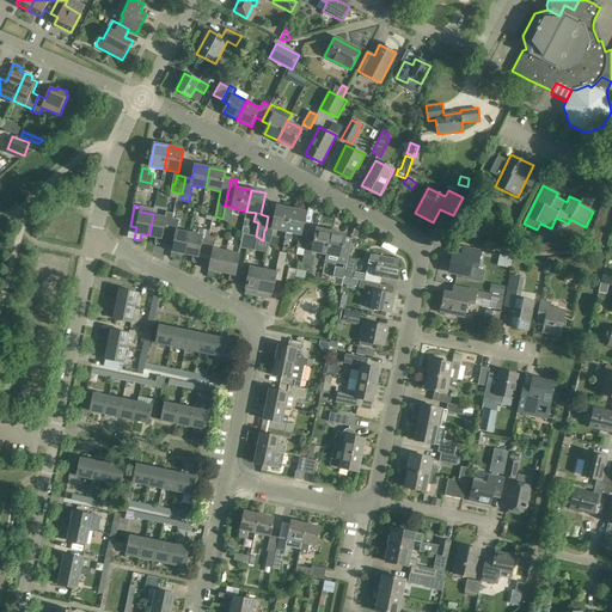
[(268,216),(265,230),(264,230),(263,240),(270,245),(274,228),(286,231),(291,209),(277,207),(275,218),(268,216)]
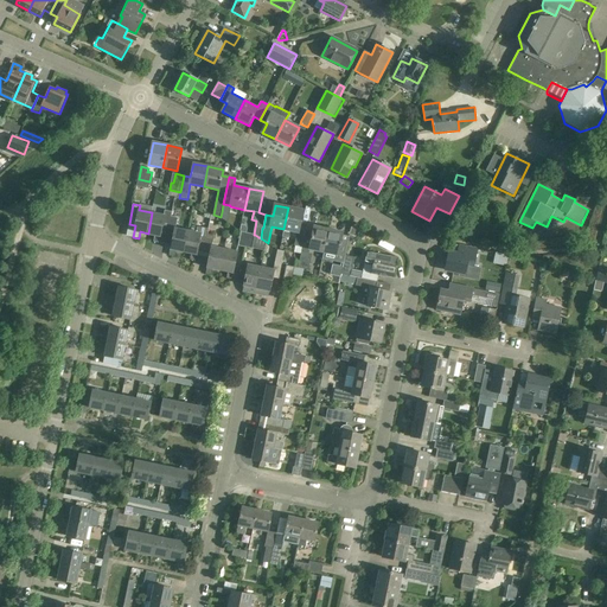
[(291,231),(298,232),(295,246),(302,247),(305,237),(305,238),(306,230),(300,228),(304,210),(288,208),(283,229),(282,237),(289,238),(291,231)]
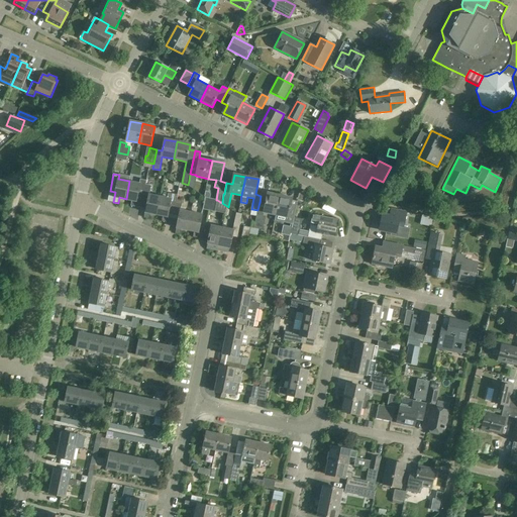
[(143,196),(145,185),(146,181),(140,180),(139,183),(129,181),(126,199),(132,200),(131,205),(135,206),(137,195),(143,196)]
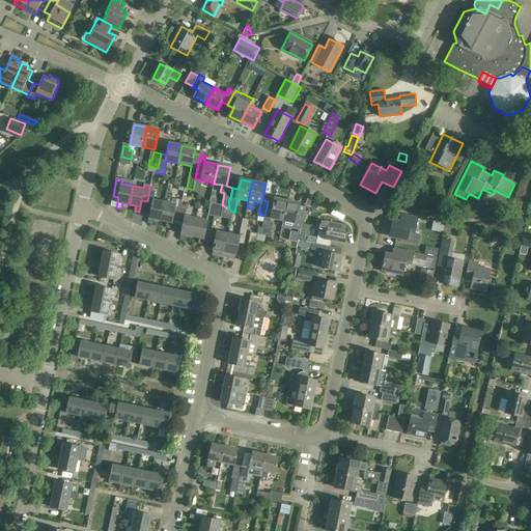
[(155,219),(161,220),(165,201),(154,199),(155,191),(149,190),(147,201),(152,203),(148,224),(154,224),(155,219)]
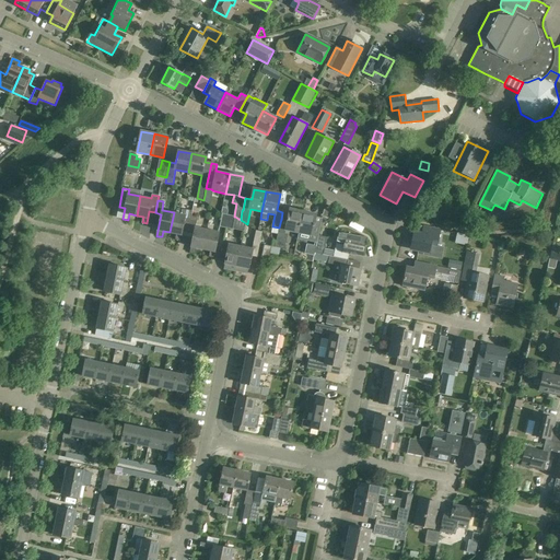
[(286,230),(299,233),(303,212),(290,209),(286,230)]
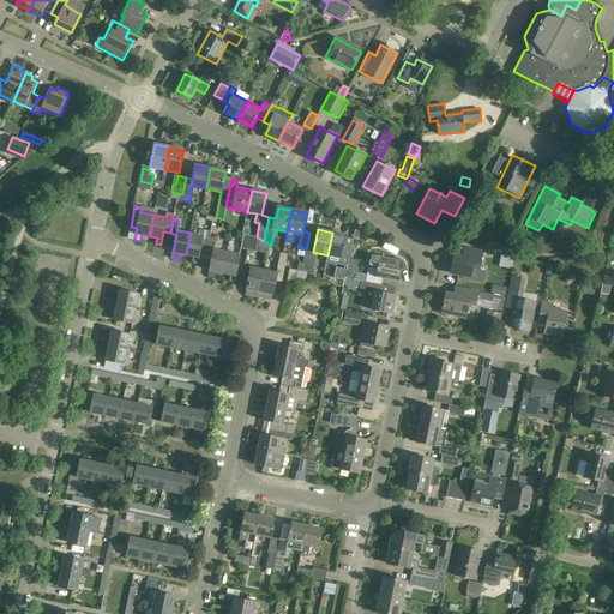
[(206,236),(191,233),(186,254),(193,256),(192,263),(198,264),(200,251),(208,252),(210,238),(211,232),(208,230),(206,236)]
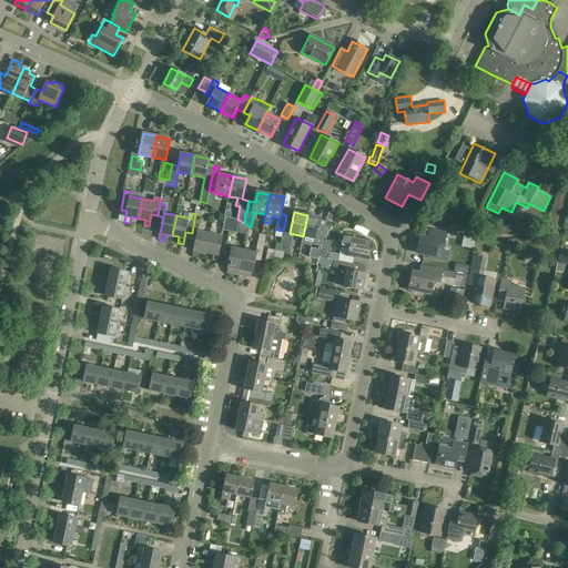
[(316,239),(318,229),(321,217),(307,215),(303,236),(316,239)]
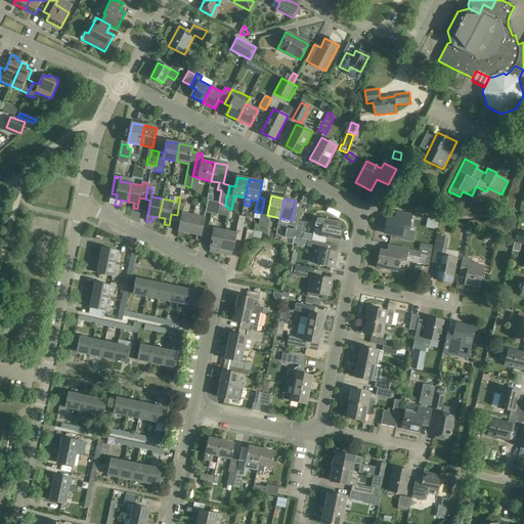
[(206,212),(212,214),(215,202),(208,200),(206,212)]
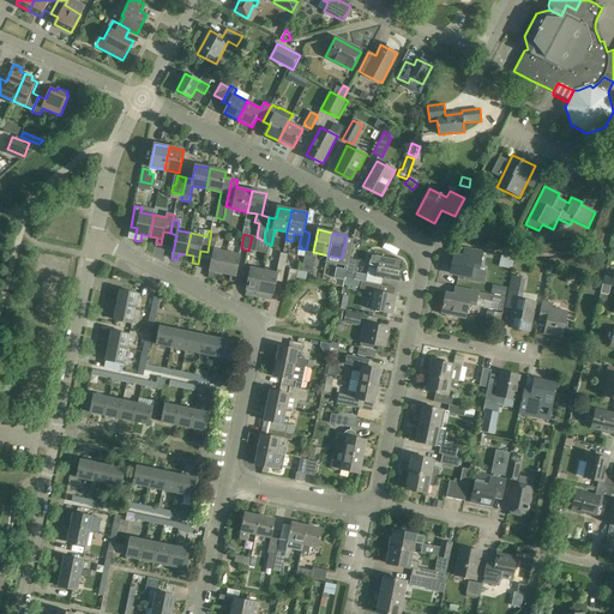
[(257,238),(252,236),(248,251),(254,252),(256,246),(260,247),(262,240),(258,238),(257,238)]
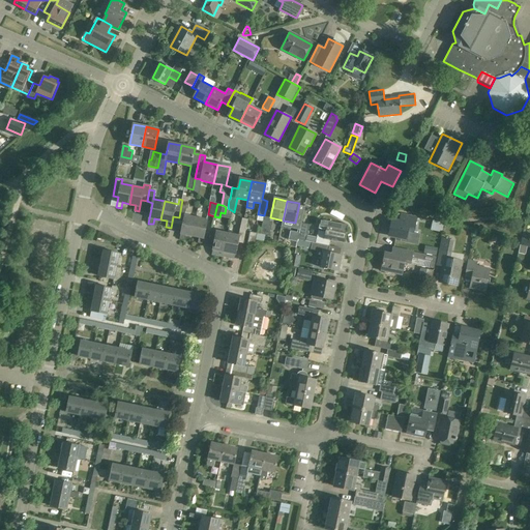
[(193,236),(197,217),(190,216),(190,213),(186,212),(187,206),(181,205),(179,217),(184,218),(180,239),(185,240),(186,234),(193,236)]
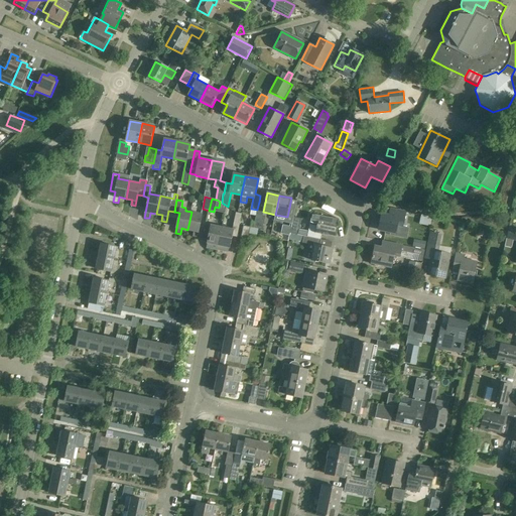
[(409,228),(402,227),(405,213),(390,210),(389,215),(382,214),(378,230),(391,232),(390,235),(407,239),(409,228)]
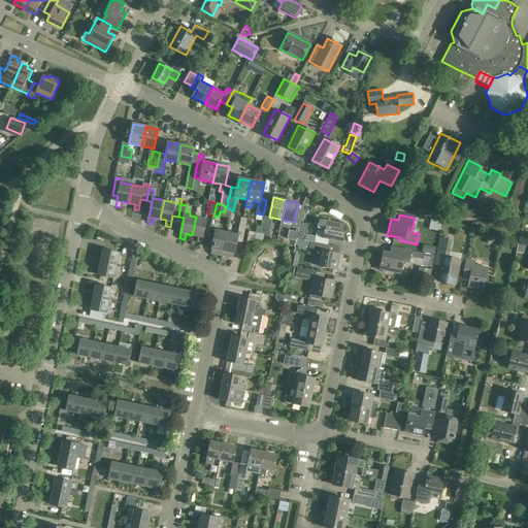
[(207,219),(196,217),(192,235),(198,236),(197,241),(202,242),(207,219)]
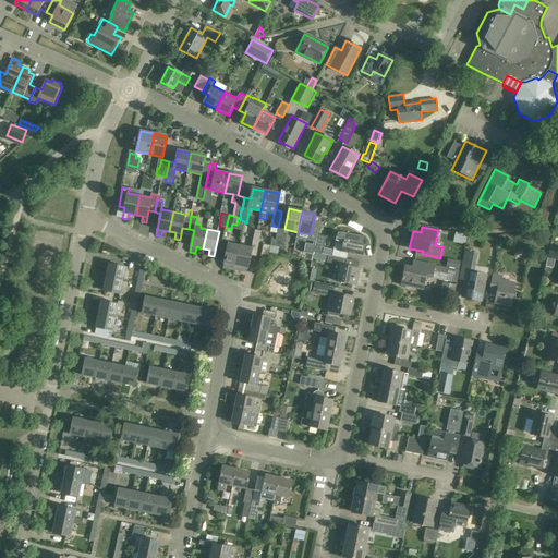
[(278,229),(275,246),(270,245),(269,253),(278,255),(279,247),(284,249),(288,231),(278,229)]
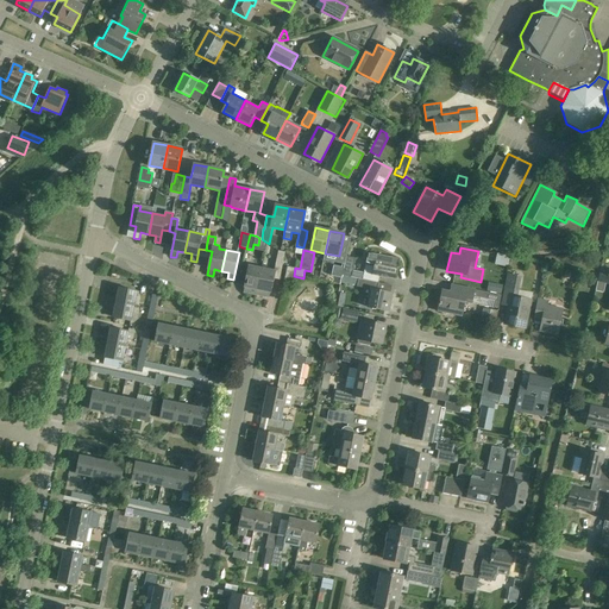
[(282,270),(286,252),(278,251),(274,269),(282,270)]
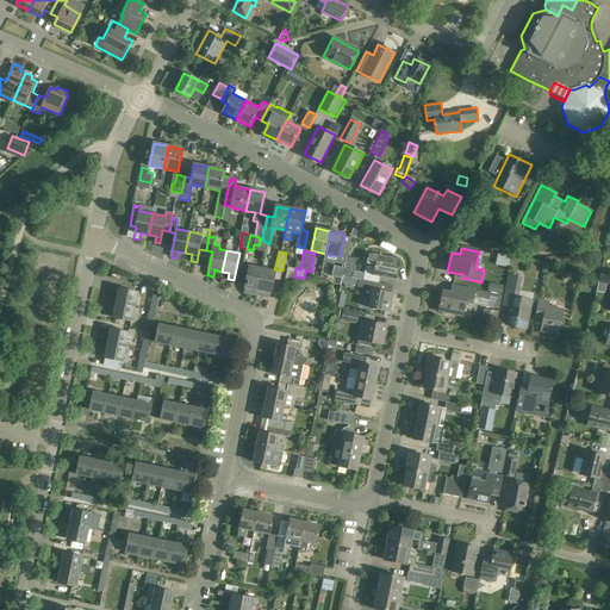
[(348,255),(341,254),(340,256),(340,261),(335,260),(332,277),(342,279),(343,275),(347,257),(348,255)]
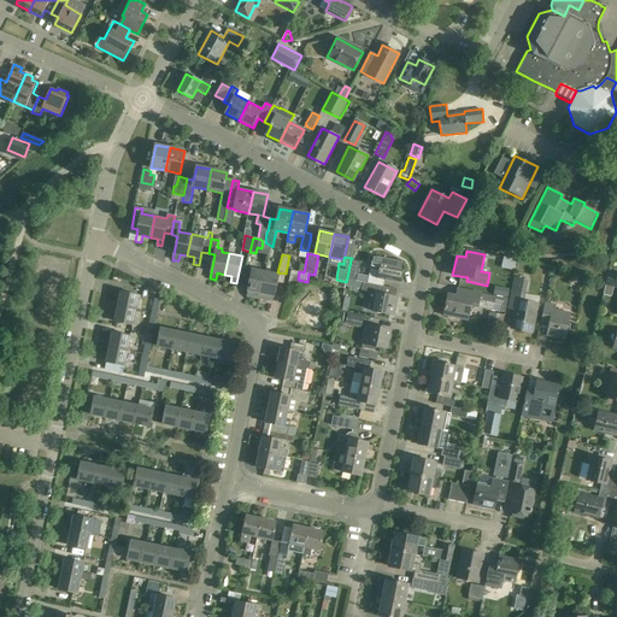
[(368,283),(383,287),(385,281),(400,283),(405,263),(374,257),(368,283)]
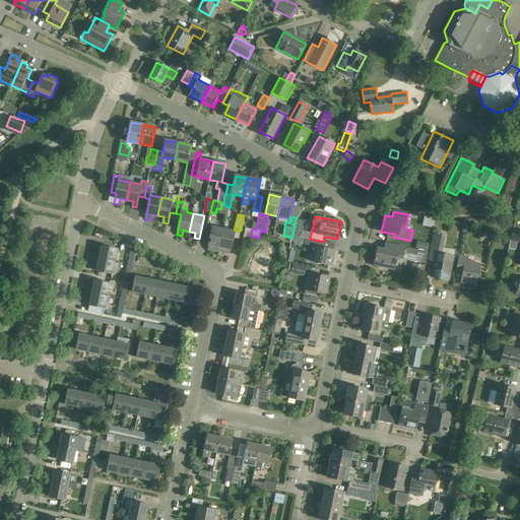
[(304,220),(296,219),(293,235),(300,237),(304,220)]
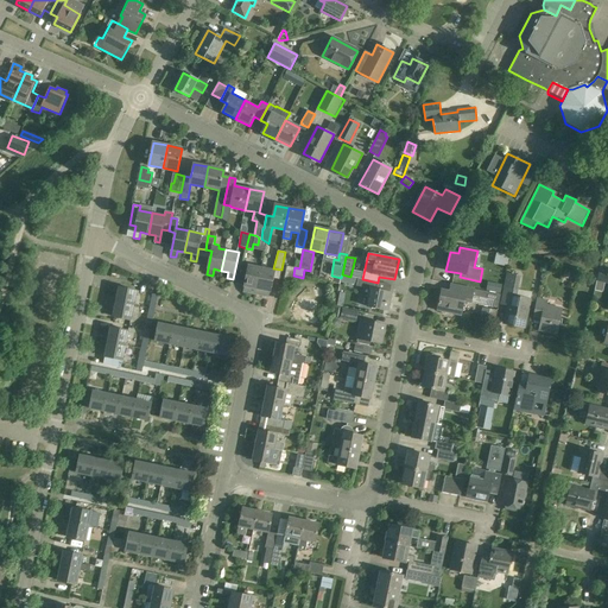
[(249,292),(257,293),(261,267),(249,265),(244,292),(249,293),(249,292)]
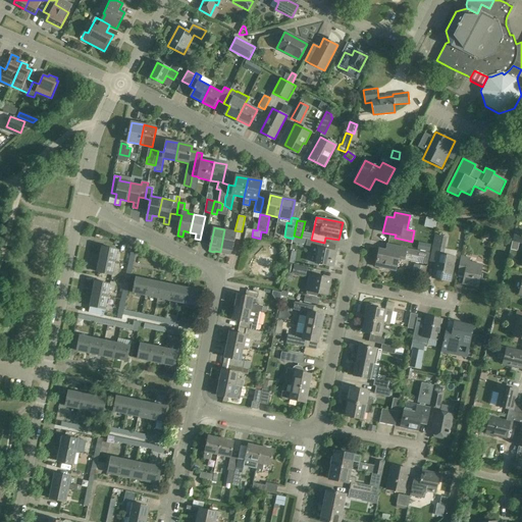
[(251,242),(252,237),(253,229),(247,228),(244,241),(251,242)]
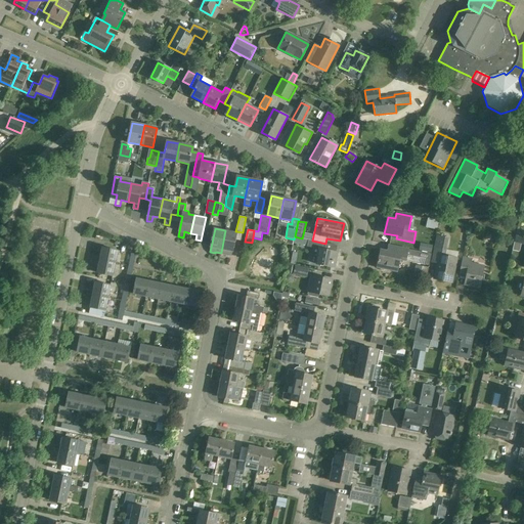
[(236,232),(225,230),(221,253),(227,255),(232,256),(236,232)]
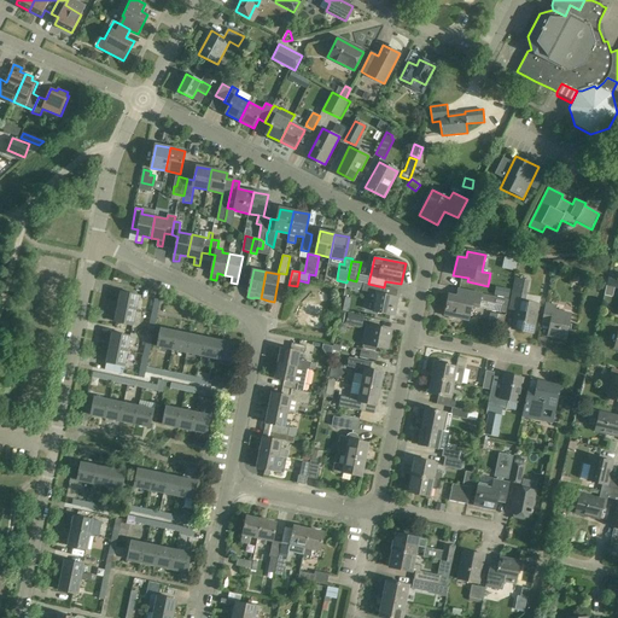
[(617,279),(610,277),(607,285),(616,286),(617,286),(617,279)]
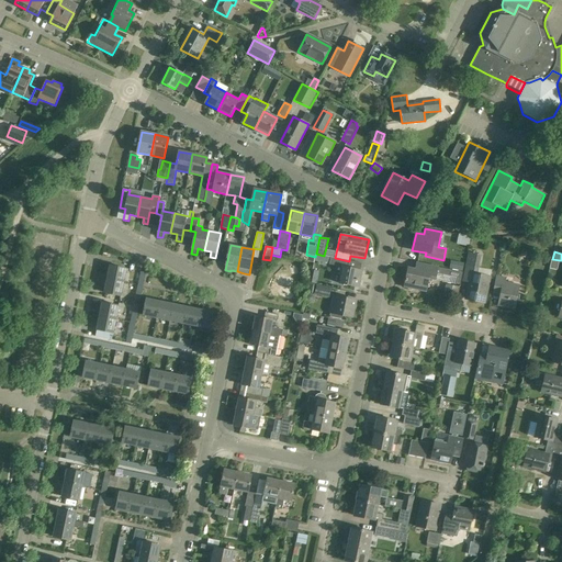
[(315,261),(323,262),(324,256),(316,254),(315,257),(315,261)]
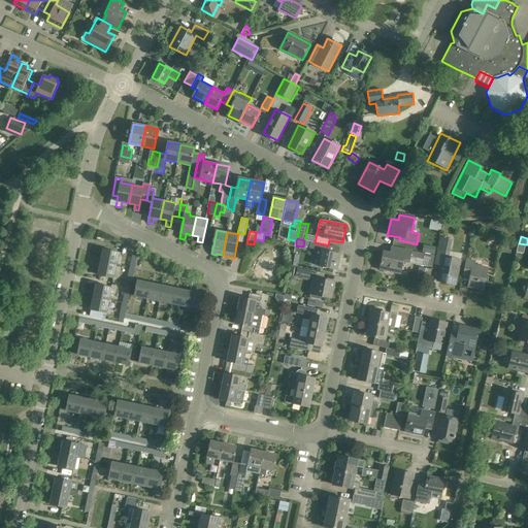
[(448,258),(452,240),(441,238),(438,250),(436,264),(442,265),(439,282),(456,285),(461,261),(448,258)]
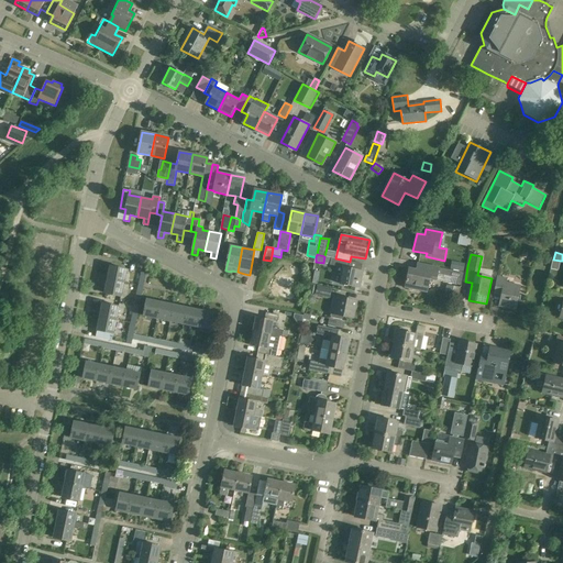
[(349,268),(350,262),(335,258),(332,257),(330,265),(338,266),(335,273),(342,274),(340,285),(360,288),(363,272),(349,268)]
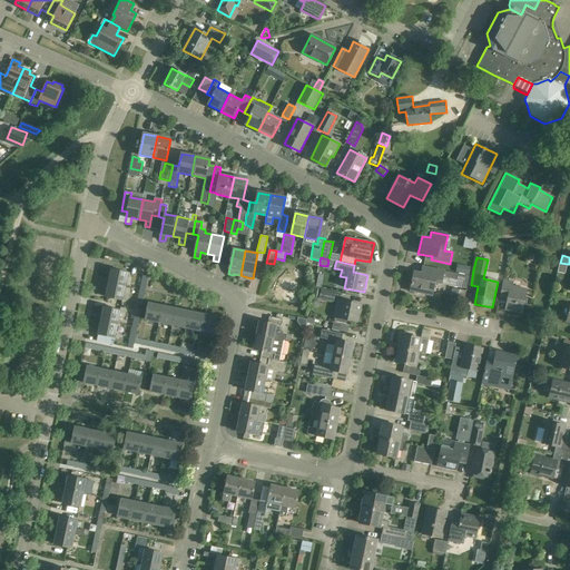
[(458,264),(455,273),(469,275),(471,267),(458,264)]
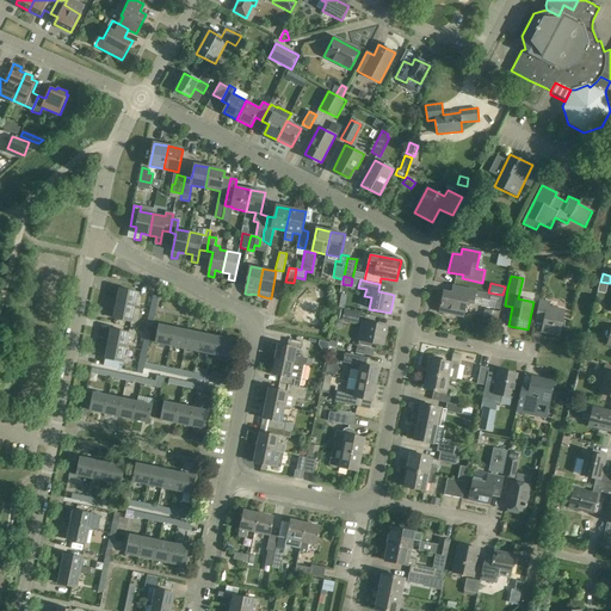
[(440,312),(451,314),(452,312),(464,314),(467,303),(474,304),(475,297),(498,302),(497,308),(500,309),(503,296),(462,287),(460,294),(445,291),(440,312)]
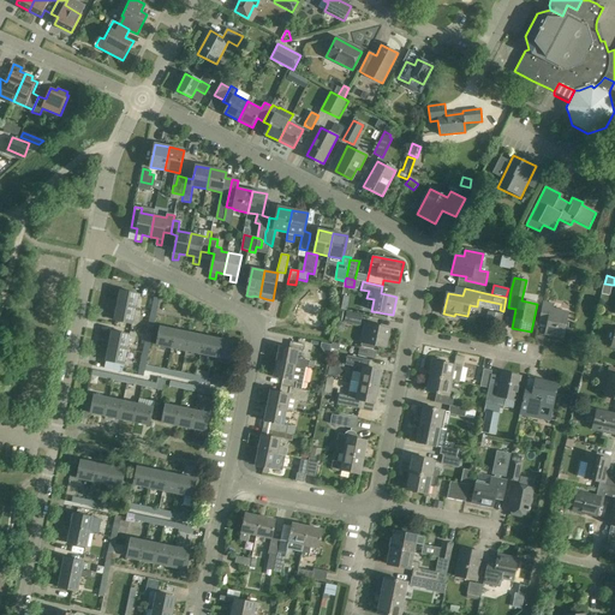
[(120,290),(117,305),(136,309),(138,293),(120,290)]
